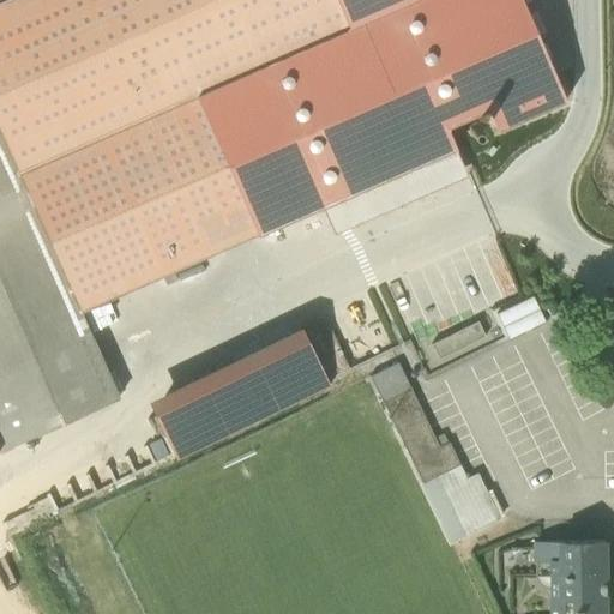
[(0,0),(0,453),(120,401),(82,314),(455,151),(449,136),(489,118),(495,131),(565,100),(521,0),(0,0)]
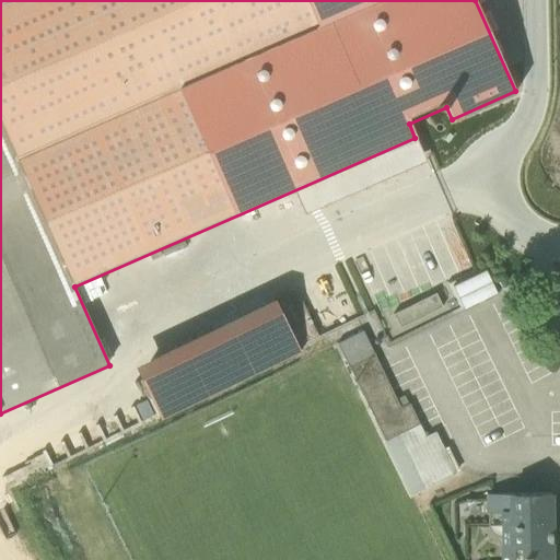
[(455,280),(466,304),(499,289),(487,265),(455,280)]
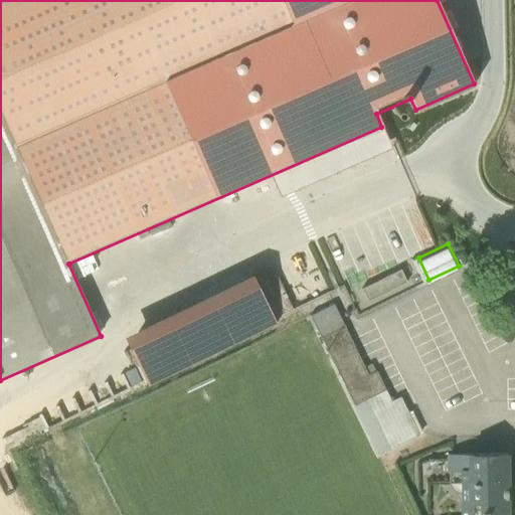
[(272,259),(124,320),(147,376),(282,321),(278,311),(291,305),(272,259)]
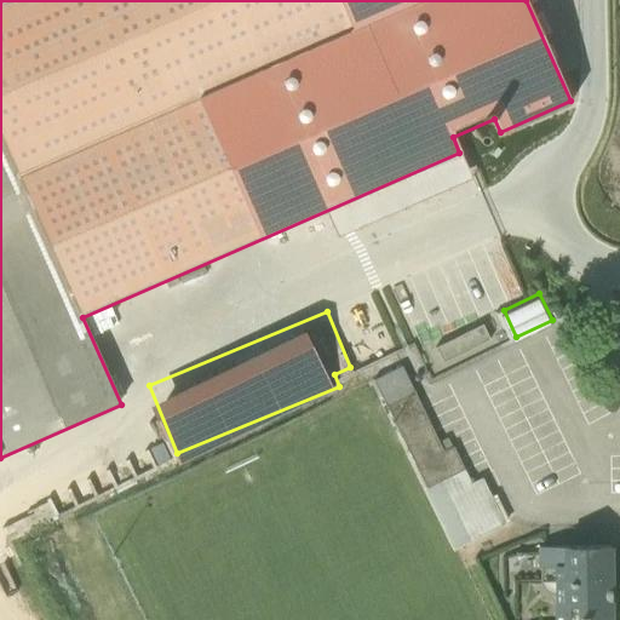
[(465,350),(492,334),(482,320),(457,334),(465,350)]
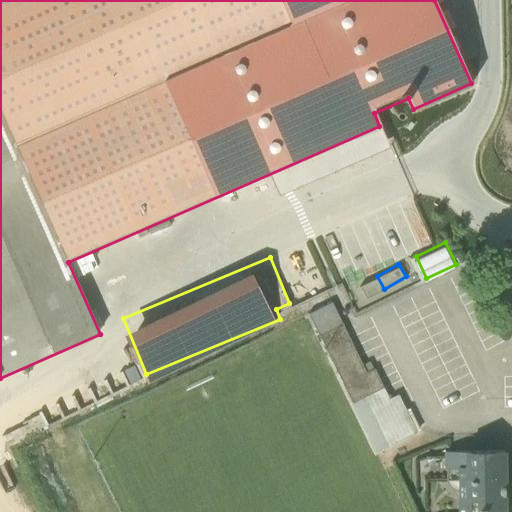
[(331,302),(307,313),(374,452),(374,453),(419,431),(408,409),(405,410),(397,394),(390,397),(388,394),(387,395),(369,361),(362,365),(331,302)]
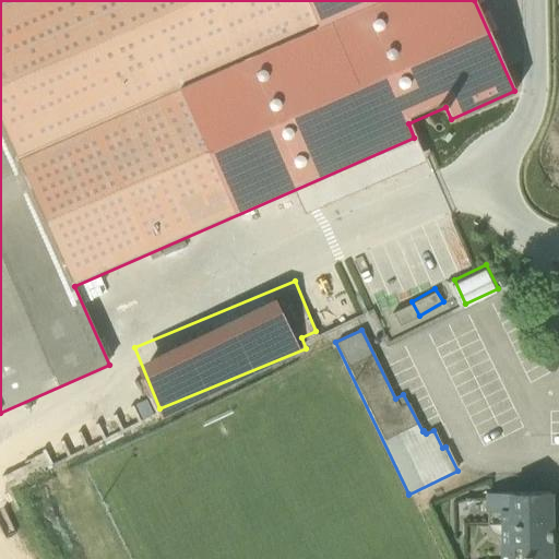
[(549,558),(548,491),(484,495),(484,511),(487,512),(488,527),(489,532),(494,535),(498,537),(498,558),(549,558)]
